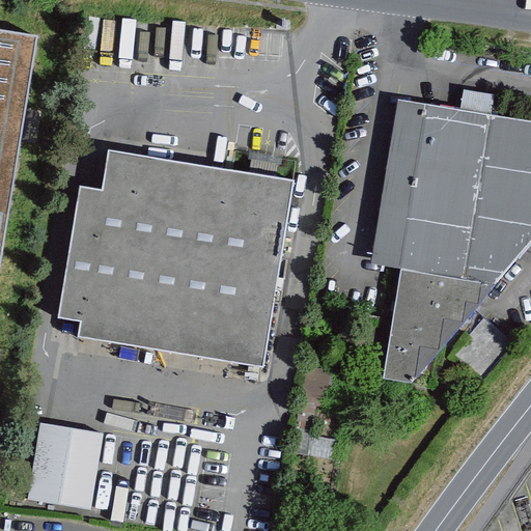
[(0,274),(38,37),(0,31),(0,274)]
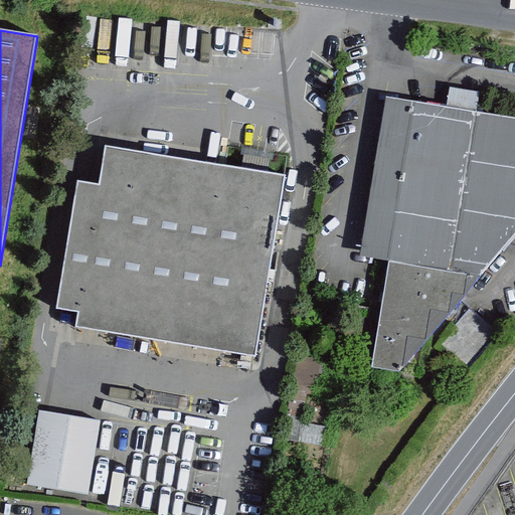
[(514,120),(386,99),(360,254),(388,260),(370,368),(399,372),(514,236),(514,120)]
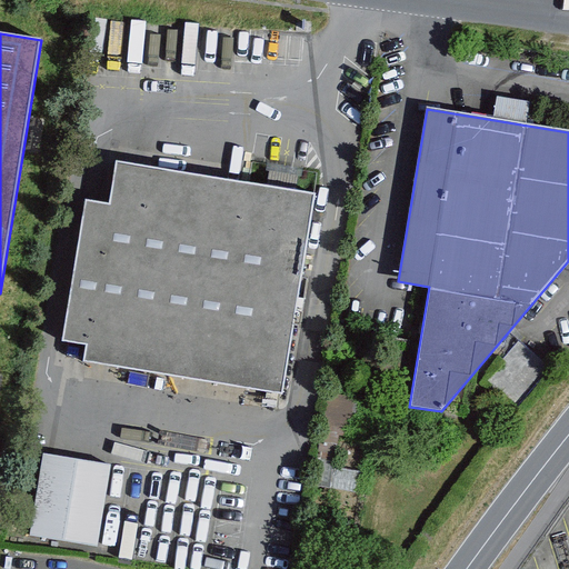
[(319,196),(119,160),(111,203),(87,199),(61,341),(86,345),(82,361),(283,396),(319,196)]
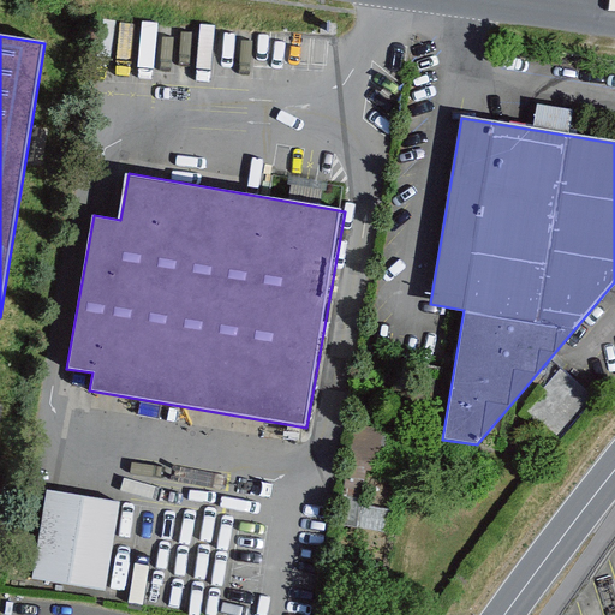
[(357,428),(354,459),(377,460),(378,429),(357,428)]
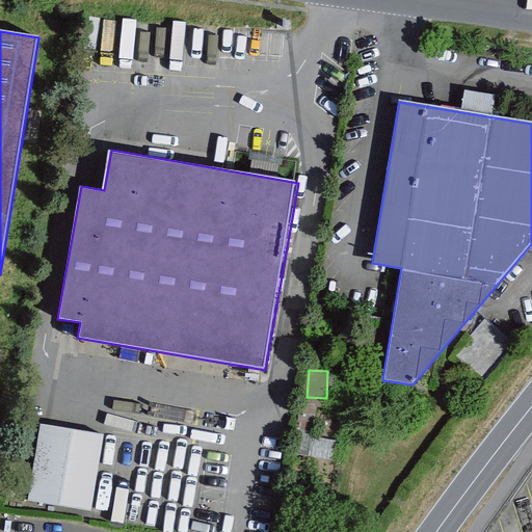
[(23,501),(92,512),(106,434),(36,423),(23,501)]
